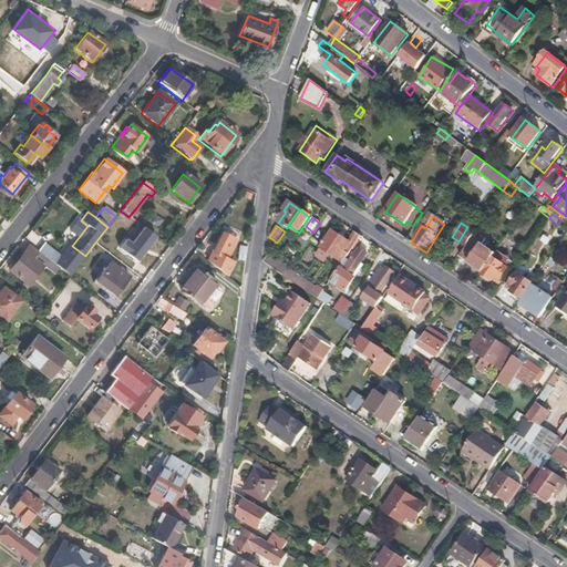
[(156,236),(145,227),(134,243),(125,236),(119,246),(140,260),(156,236)]
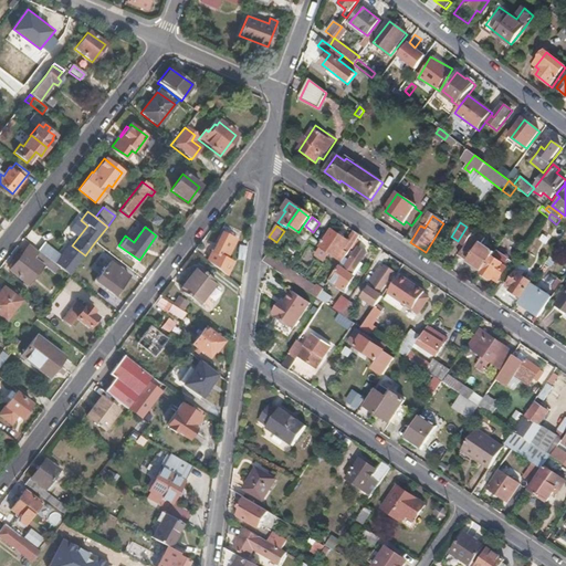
[(464,247),(474,232),(467,227),(458,241),(464,247)]
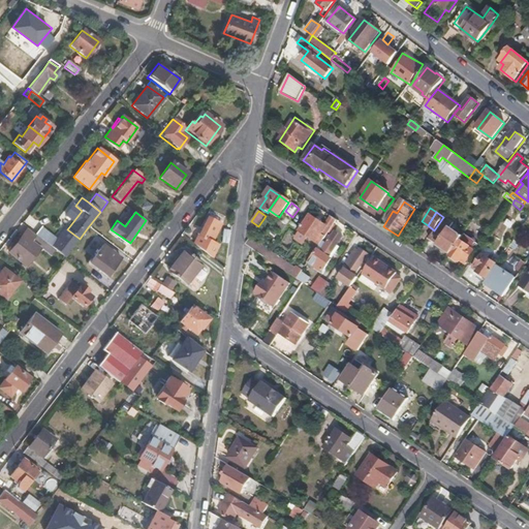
[(322,242),(337,221),(331,217),(324,225),(310,215),(299,231),(308,237),(319,246),(322,242)]
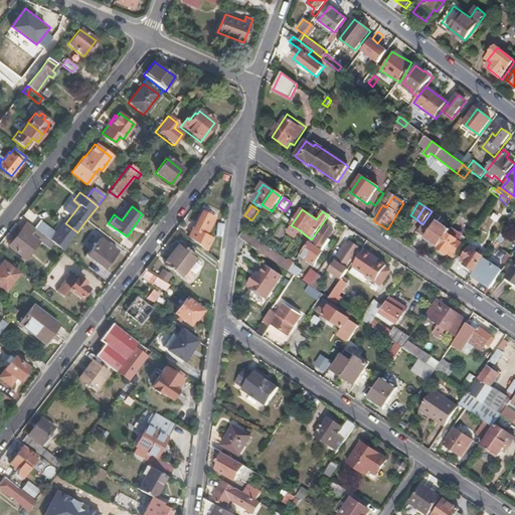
[(417,233),(439,247),(450,230),(438,222),(441,217),(432,211),(422,224),(417,233)]
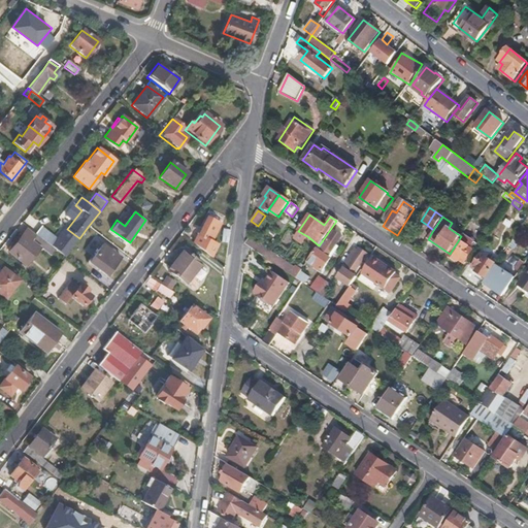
[(209,242),(218,225),(205,219),(192,244),(210,259),(217,246),(209,242)]
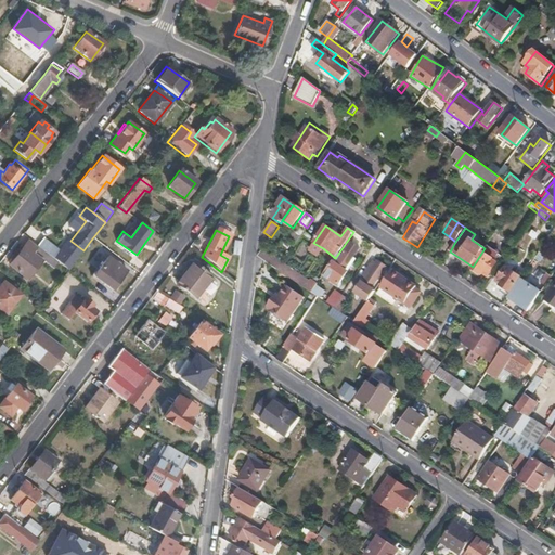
[(60,252),(42,239),(36,246),(52,258),(54,259),(60,252)]
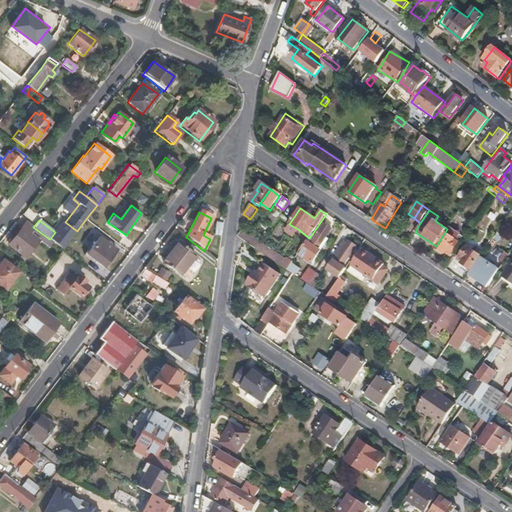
[(33,227),(26,221),(7,245),(24,258),(37,242),(43,246),(48,238),(33,227)]
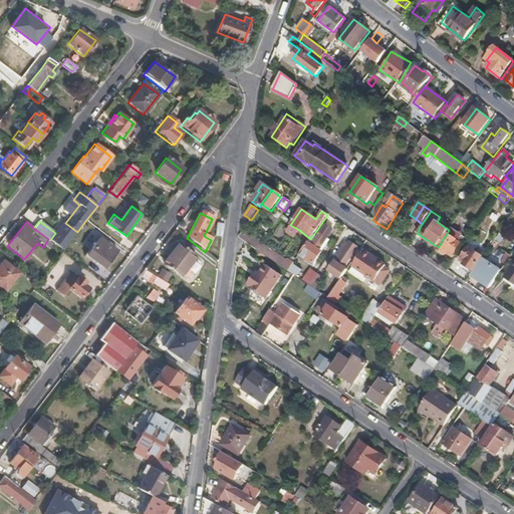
[(299,230),(290,225),(285,232),(294,238),(299,230)]
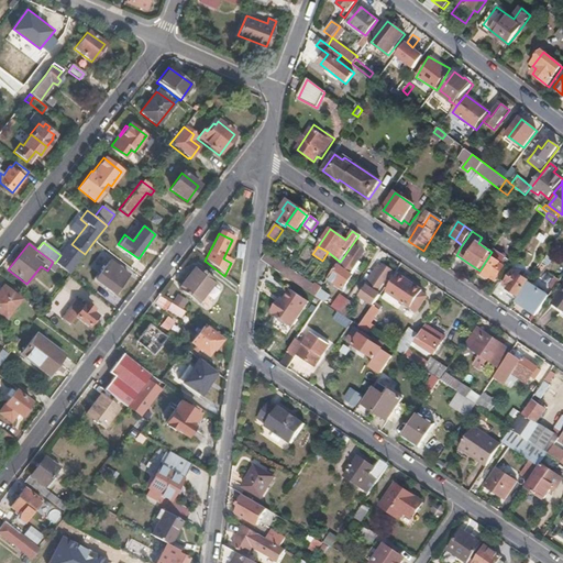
[(343,257),(340,262),(328,279),(342,290),(352,276),(349,274),(357,262),(364,253),(356,247),(350,256),(348,254),(345,258),(343,257)]
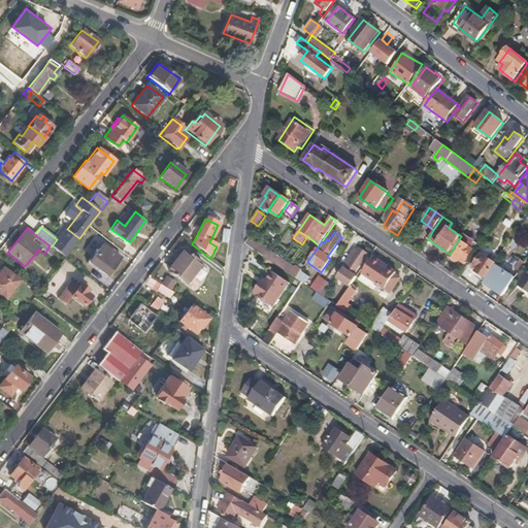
[(476,255),(481,249),(475,245),(476,245),(462,235),(461,236),(450,254),(449,255),(459,262),(460,261),(464,264),(472,252),(476,255)]
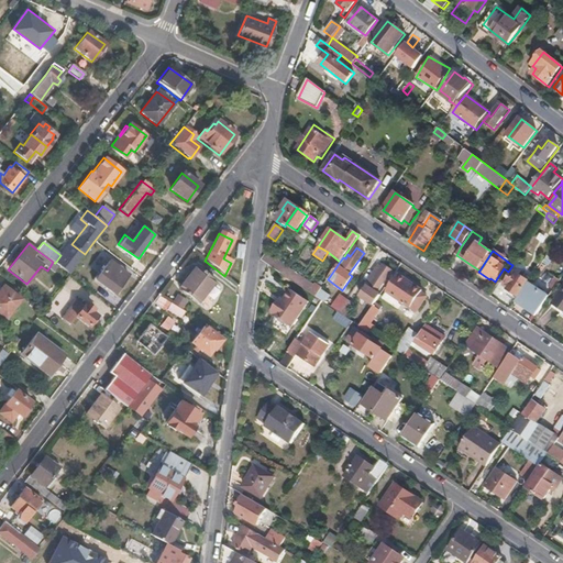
[(266,253),(262,261),(282,273),(286,266),(266,253)]
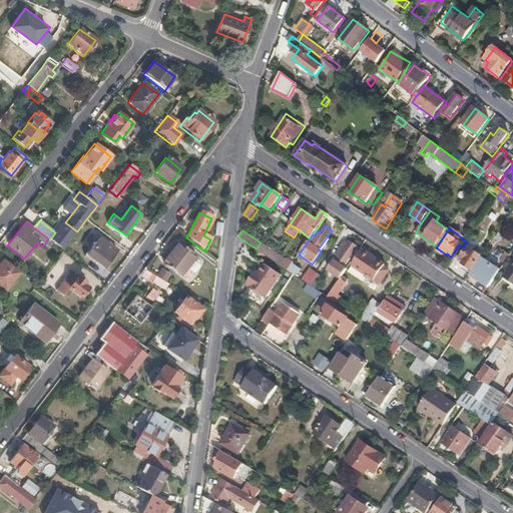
[(115,251),(97,238),(85,254),(102,268),(115,251)]
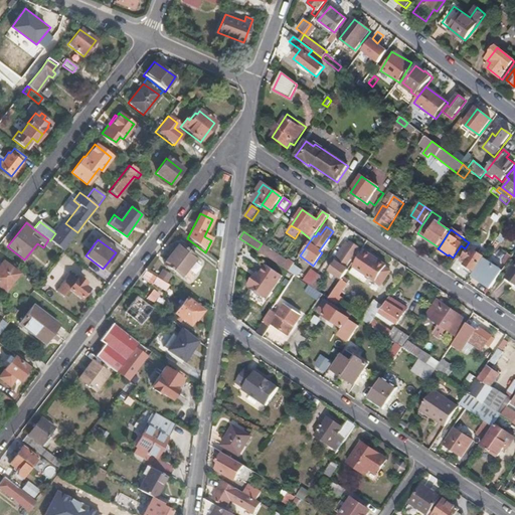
[(322,252),(330,240),(327,239),(319,250),(322,252)]
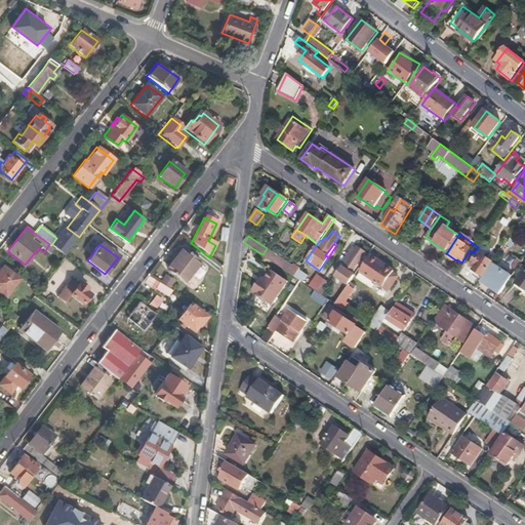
[(263,254),(288,273),(293,267),(267,248),(263,254)]
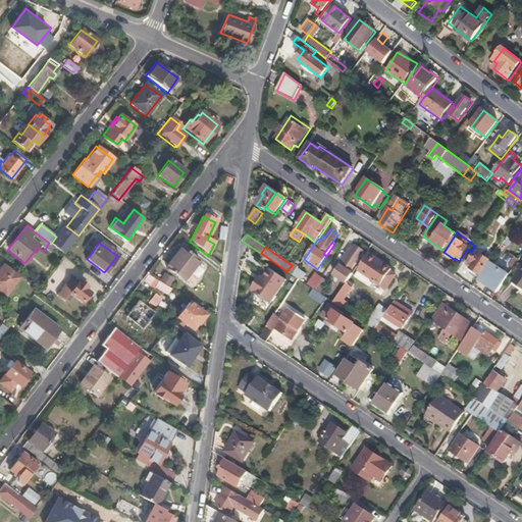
[(349,279),(353,274),(349,272),(363,252),(356,247),(342,267),(340,265),(333,275),(341,280),(346,283),(349,279)]
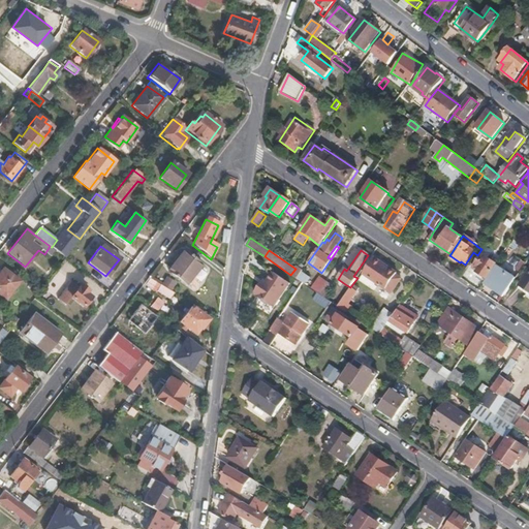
[(200,267),(182,253),(167,272),(186,285),(200,267)]
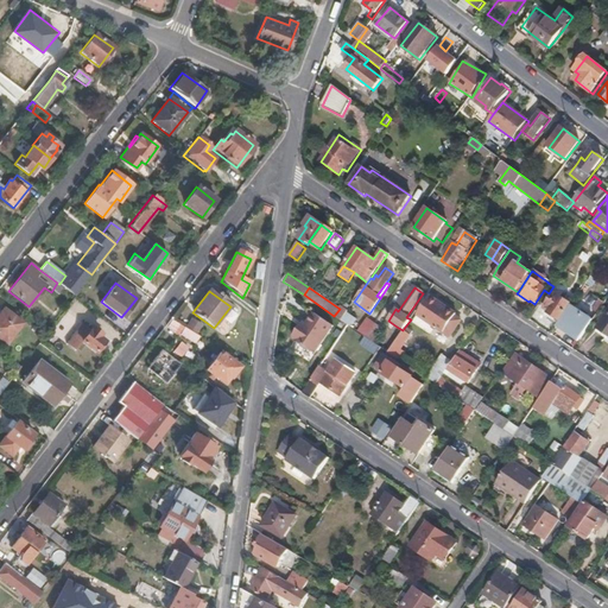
[(558,323),(570,305),(553,295),(545,306),(550,310),(548,315),(550,316),(549,318),(555,322),(556,321),(558,323)]
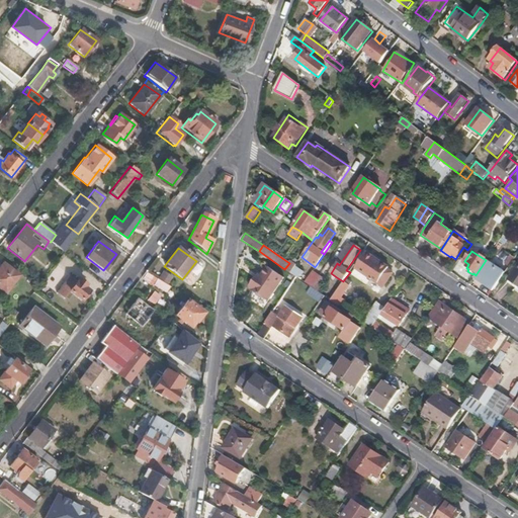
[(389,268),(365,253),(351,275),(359,280),(363,273),(371,279),(371,280),(372,280),(372,279),(383,286),(393,273),(386,270),(389,268)]
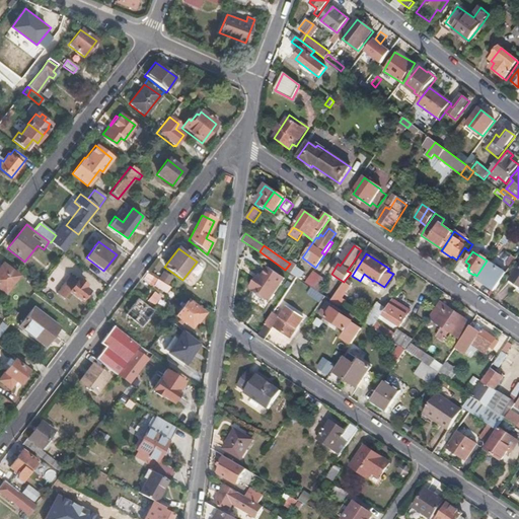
[(505,265),(510,268),(516,258),(511,255),(505,265)]
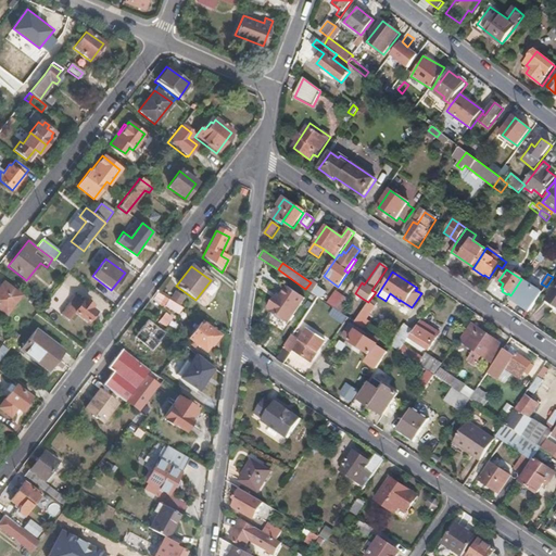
[(312,293),(316,287),(318,285),(312,280),(311,282),(305,289),(312,293)]
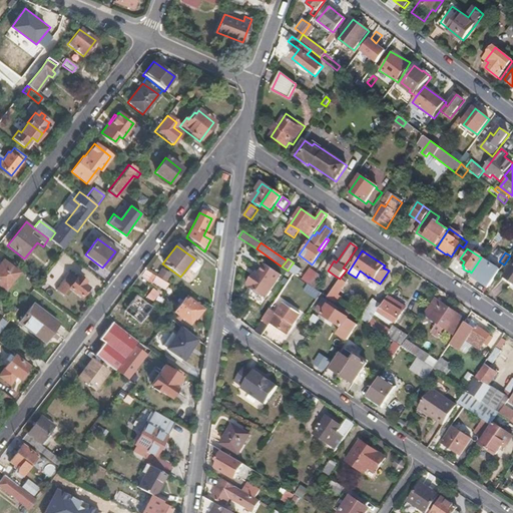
[(471,276),(489,288),(500,271),(482,259),(471,276)]
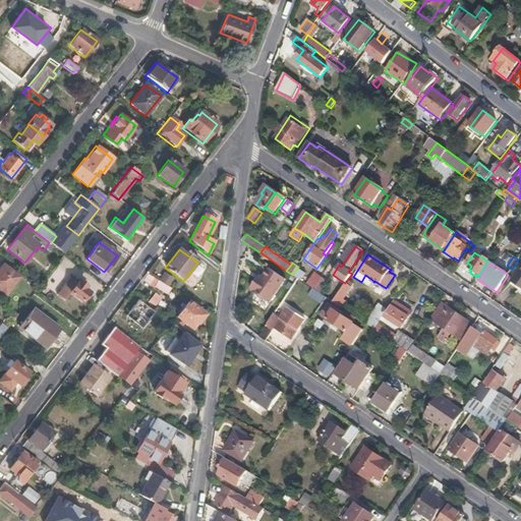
[(0,291),(5,295),(18,278),(2,265),(0,267),(0,291)]
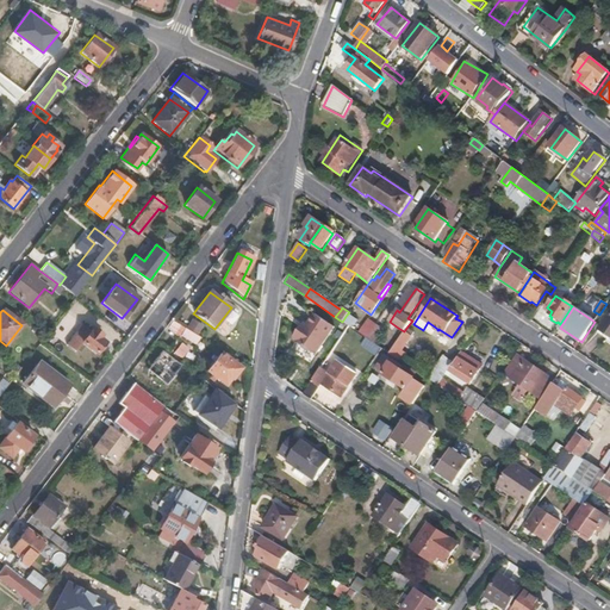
[(609,312),(599,330),(609,336),(609,312)]
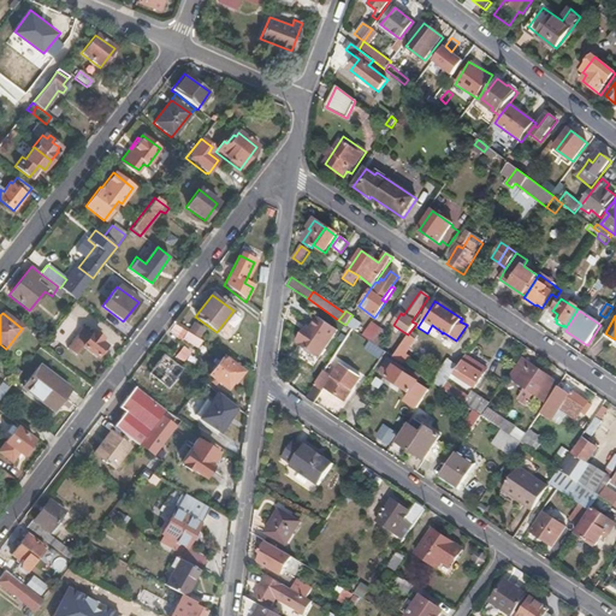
[(319,318),(311,330),(308,332),(304,330),(296,341),(301,344),(300,345),(319,359),(338,331),(319,318)]
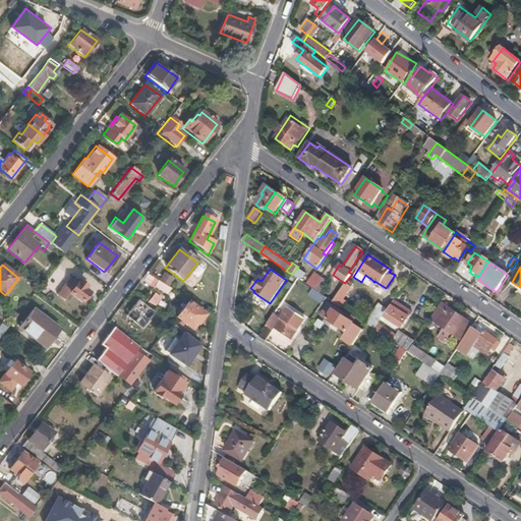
[(292,275),(301,281),(305,275),(296,269),(292,275)]
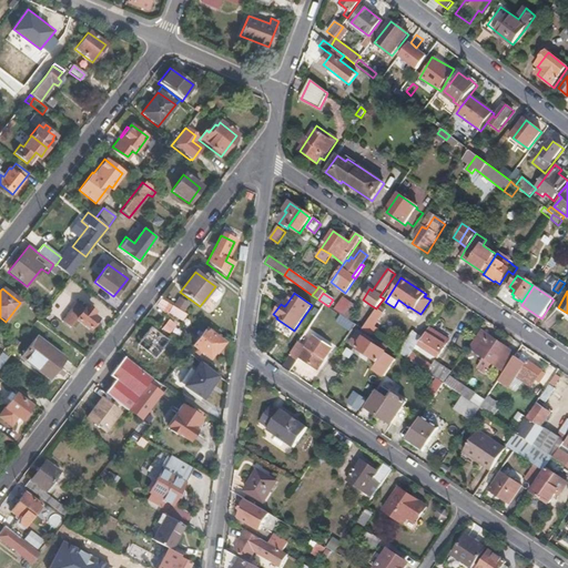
[(342,315),(351,303),(343,297),(334,311),(342,315)]
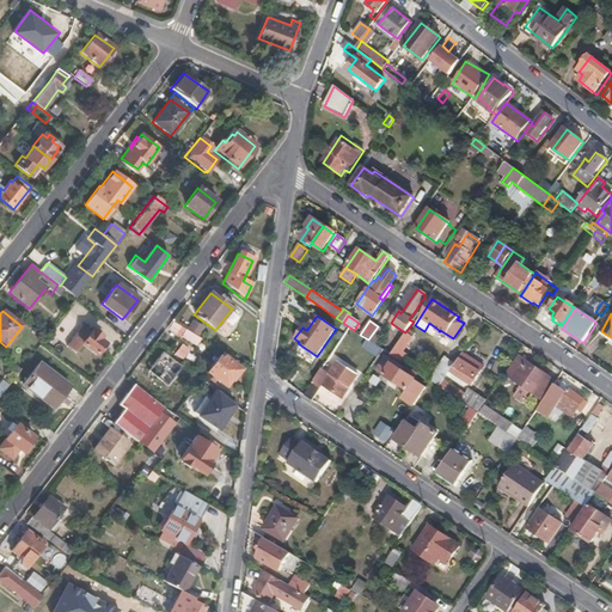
[(429,323),(424,331),(430,335),(433,330),(438,332),(439,331),(439,330),(429,323)]
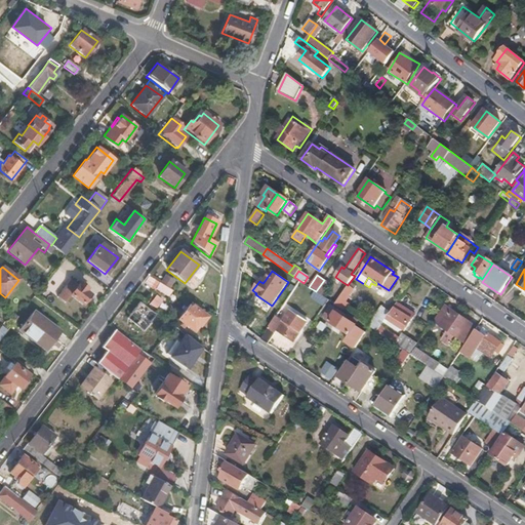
[(89,295),(84,291),(86,289),(78,283),(76,286),(69,280),(55,297),(63,304),(70,295),(82,305),(89,295)]
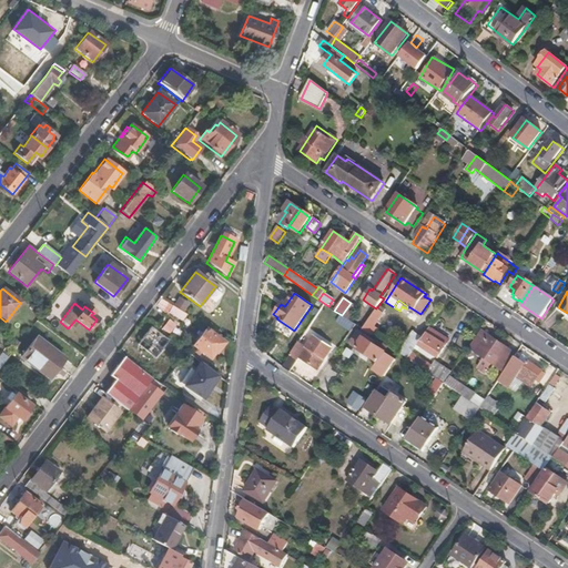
[(184,314),(165,303),(161,311),(182,323),(186,315),(184,314)]
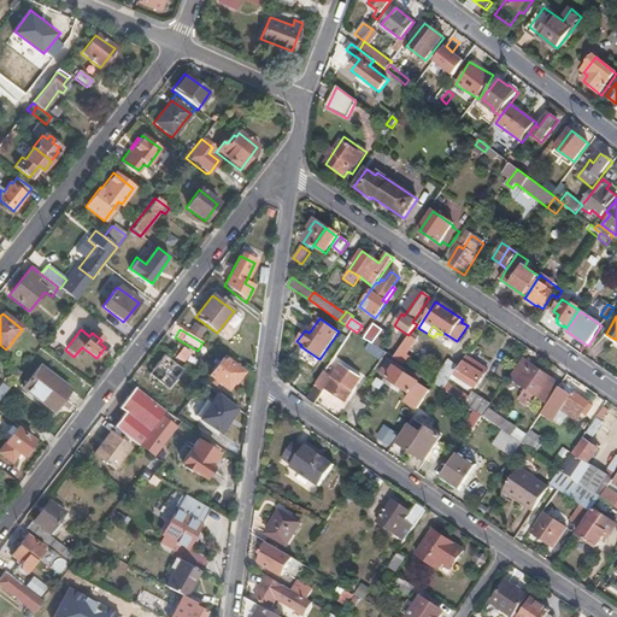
[(371,342),(380,348),(388,335),(381,329),(371,342)]
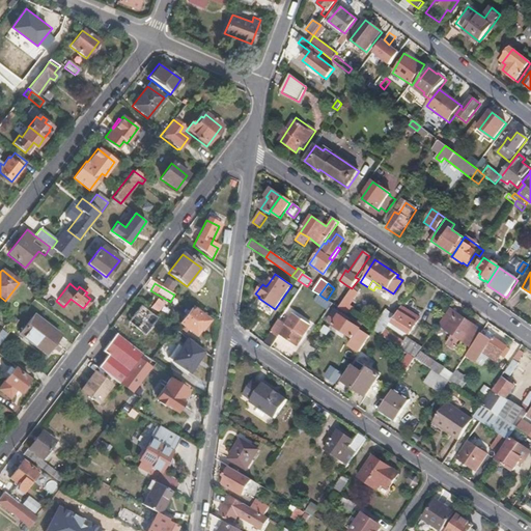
[(339,308),(350,315),(354,308),(350,305),(361,288),(355,284),(352,288),(339,308)]
